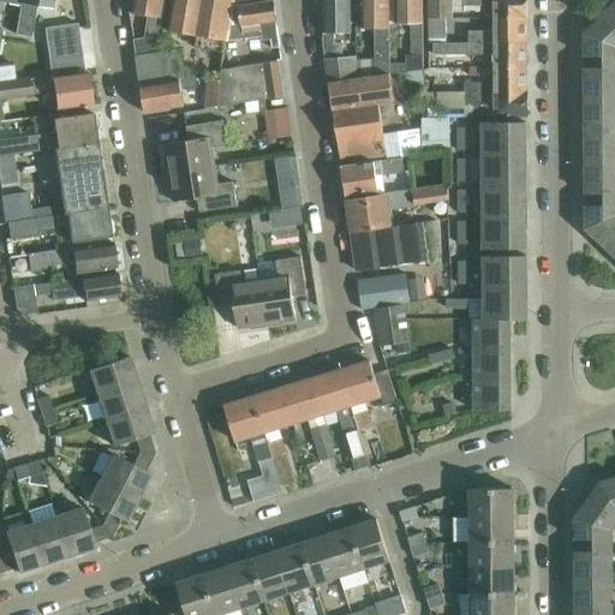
[(0,0),(0,4),(19,7),(17,22),(15,35),(30,39),(33,24),(36,7),(52,10),(53,0),(0,0)]
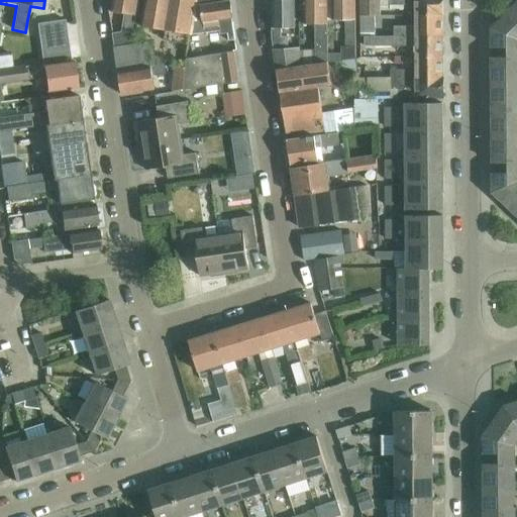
[(132,45),(133,35),(136,16),(138,0),(113,0),(112,11),(125,14),(122,32),(113,33),(114,38),(116,47),(132,45)]
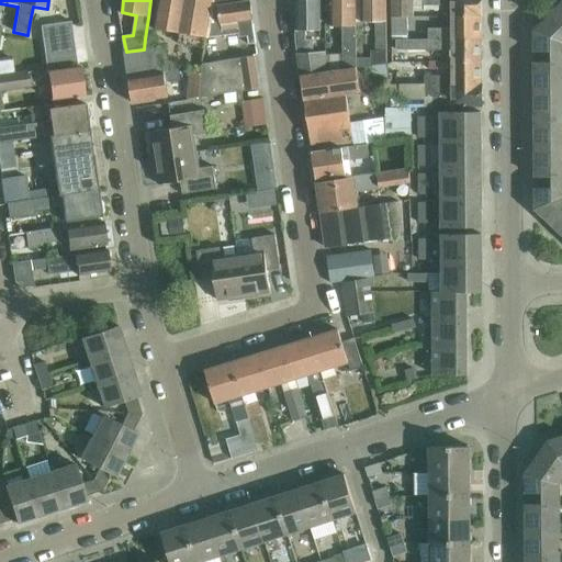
[(158,0),(155,30),(170,32),(180,33),(179,45),(206,48),(213,1),(212,0),(158,0)]
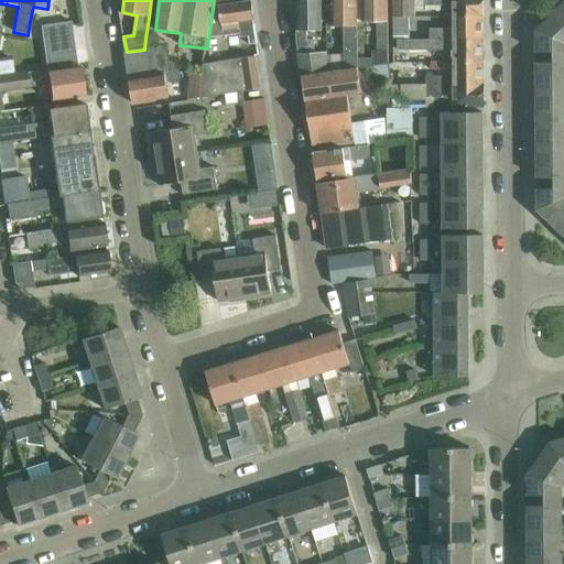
[(214,1),(208,40),(225,38),(248,34),(250,45),(258,44),(255,21),(251,2),(238,3),(238,1),(234,0),(225,0),(220,2),(214,1)]
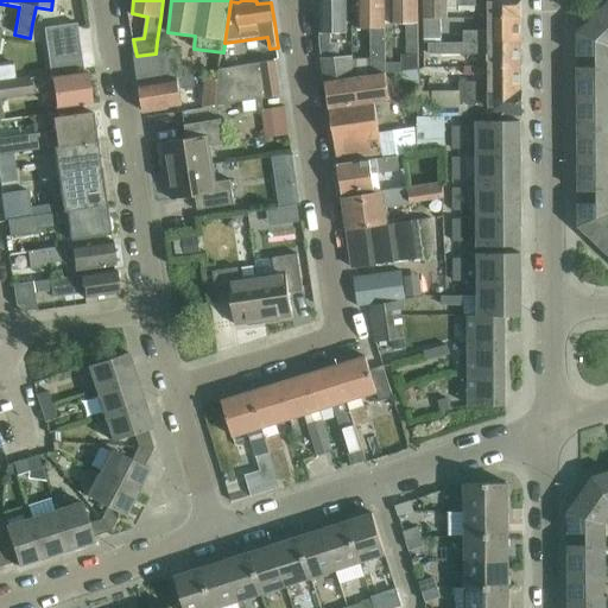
[(327,84),(355,80),(353,55),(341,56),(341,43),(333,43),(331,35),(348,33),(347,0),(321,0),(321,45),(323,62),(327,84)]
